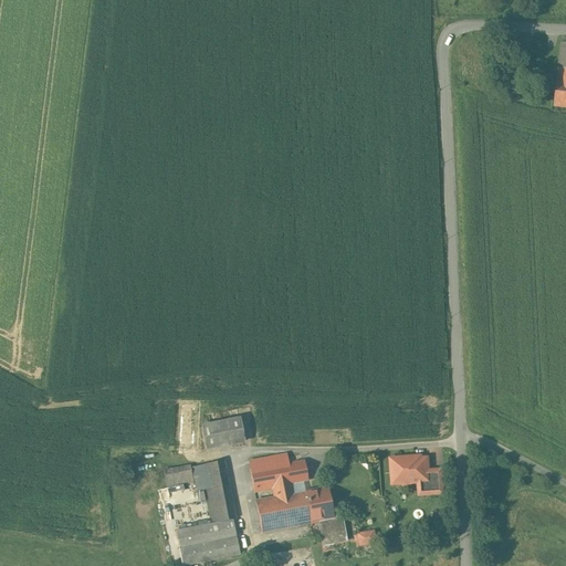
[(565,44),(562,44),(554,107),(565,108),(565,44)]
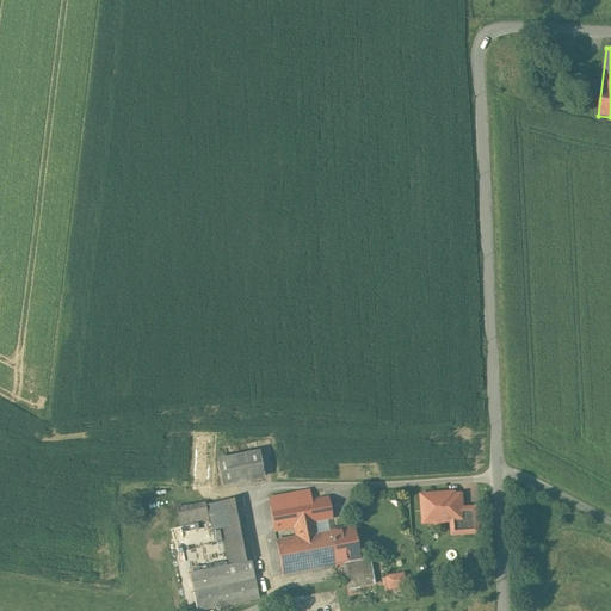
[(259,454),(217,462),(222,486),(264,477),(259,454)]
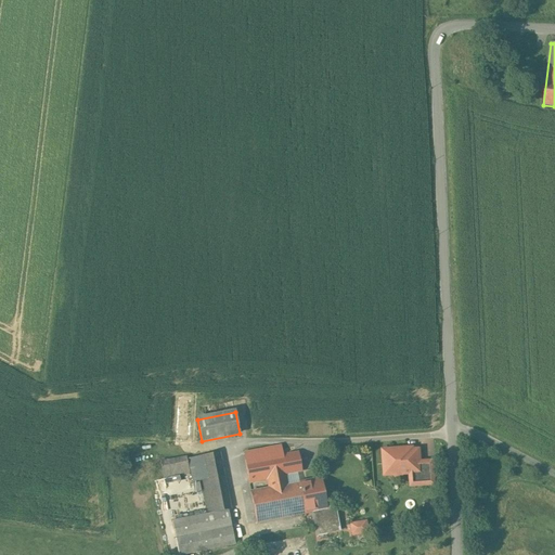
[(407,449),(383,450),(384,464),(389,464),(390,475),(394,475),(396,477),(401,477),(403,475),(421,473),(421,462),(420,450),(412,450),(412,451),(407,451),(407,449)]
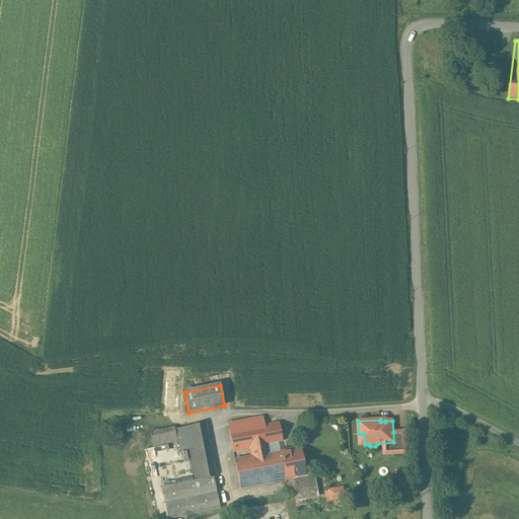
[(237,429),(229,431),(233,452),(249,449),(251,457),(270,453),(268,446),(280,444),(276,422),(237,429)]
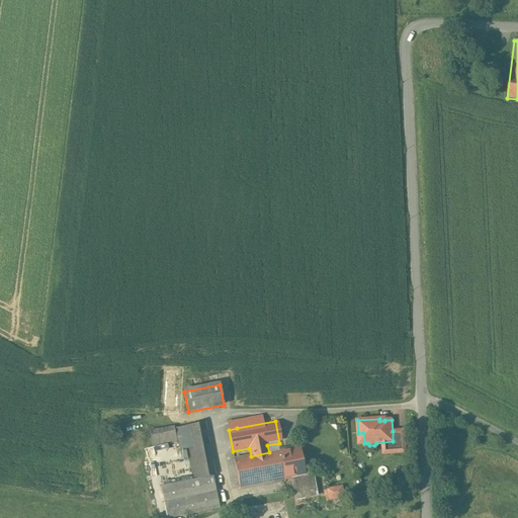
[(214,477),(204,423),(183,427),(187,449),(193,481),(213,477),(214,477)]
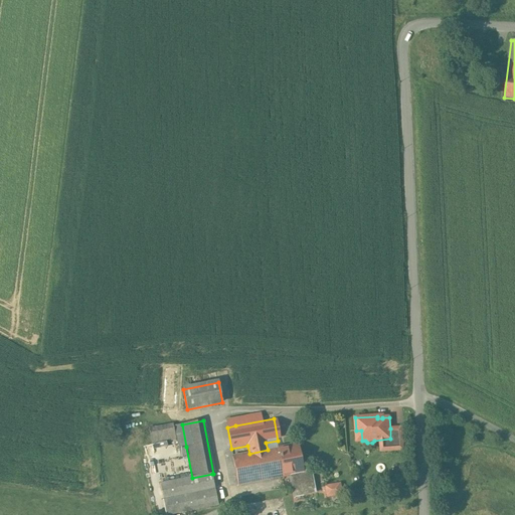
[(173,423),(149,428),(152,444),(176,440),(173,423)]
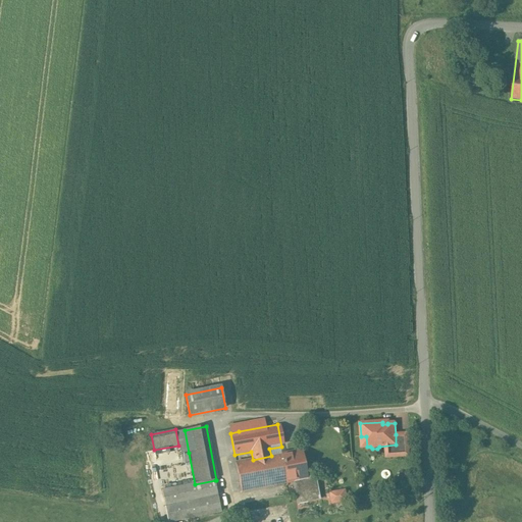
[(189,453),(185,430),(176,432),(181,454),(189,453)]
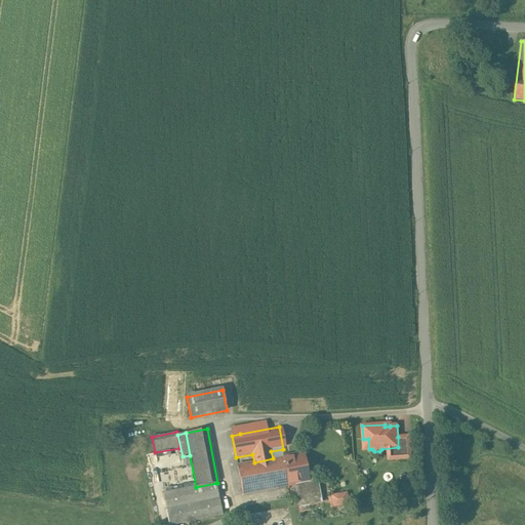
[(409,437),(398,437),(398,447),(399,447),(399,459),(411,458),(409,437)]
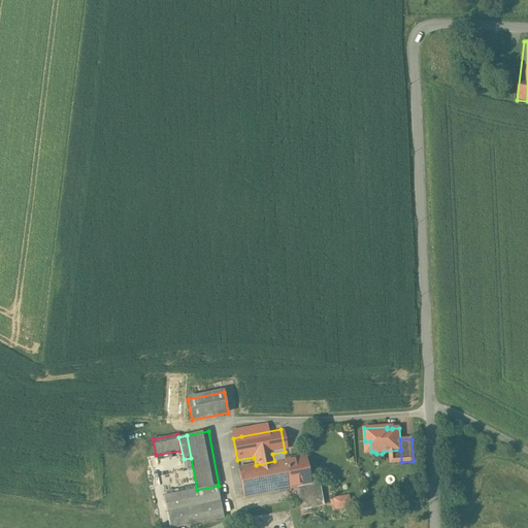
[(256,465),(238,468),(244,497),(298,487),(310,485),(310,484),(304,456),(274,461),(256,465)]
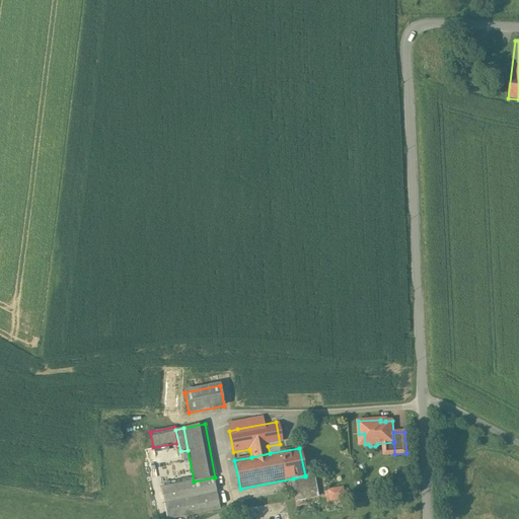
[(313,474),(305,475),(305,476),(293,478),(297,500),(317,497),(313,474)]
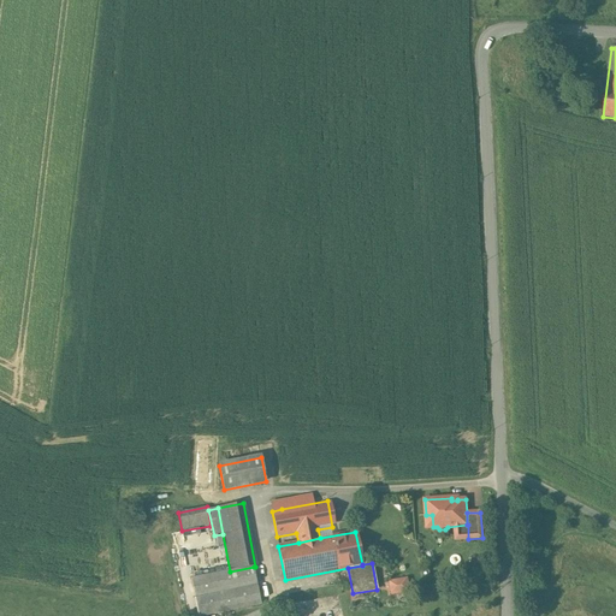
[(230,572),(191,579),(197,615),(205,615),(261,604),(254,567),(230,572)]
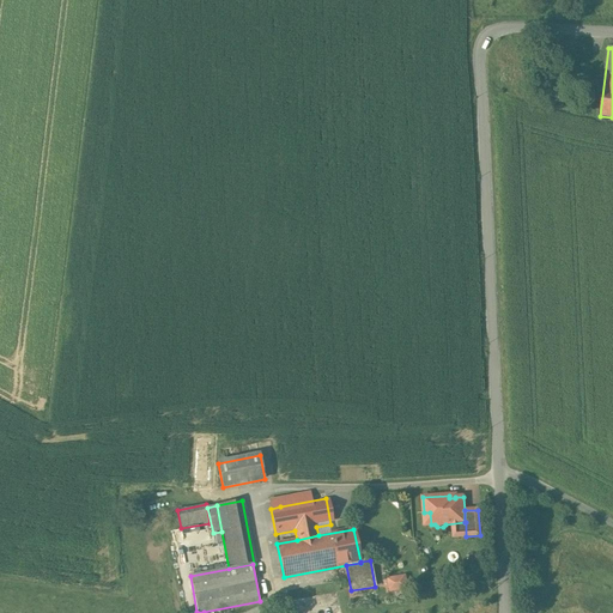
[(405,576),(388,580),(390,592),(407,588),(405,576)]
